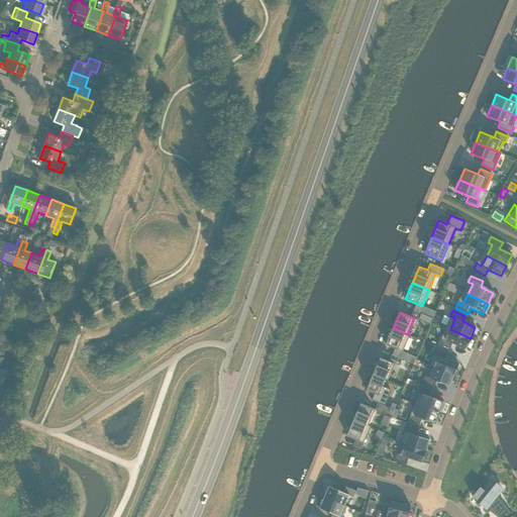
[(433,318),(421,313),(419,319),(430,324),(433,318)]
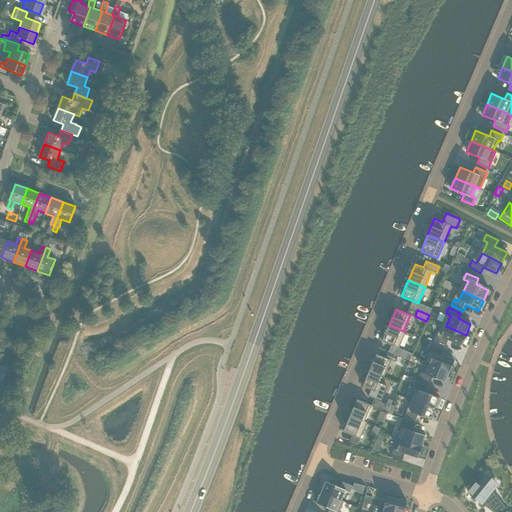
[(405,332),(389,325),(382,341),(398,348),(405,332)]
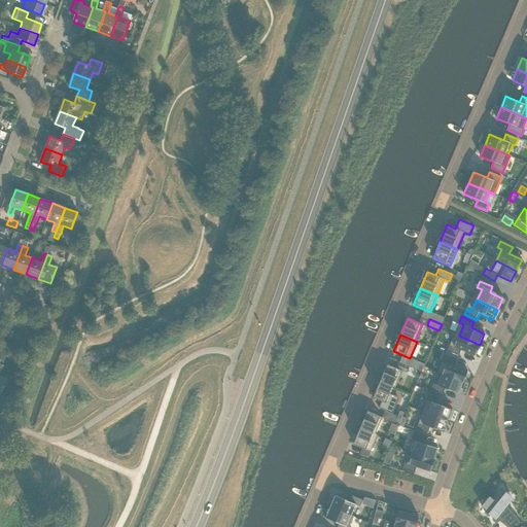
[(480,345),(459,336),(454,346),(449,344),(446,351),(458,356),(461,350),(475,356),(480,345)]
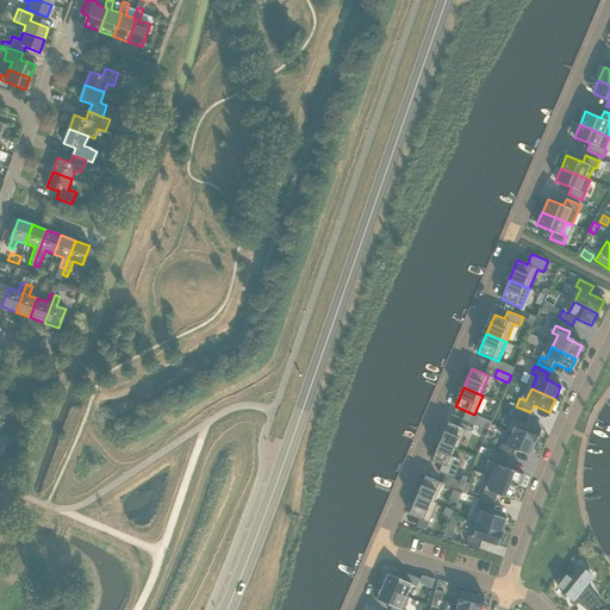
[(529,417),(514,411),(511,418),(516,421),(511,433),(536,443),(541,430),(526,423),(529,417)]
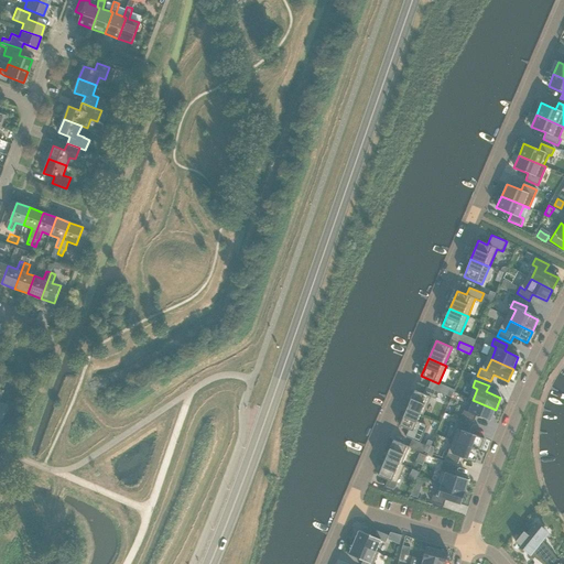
[(0,389),(0,420),(1,416),(8,419),(13,403),(7,401),(6,405),(0,402),(0,397),(2,391),(0,389)]
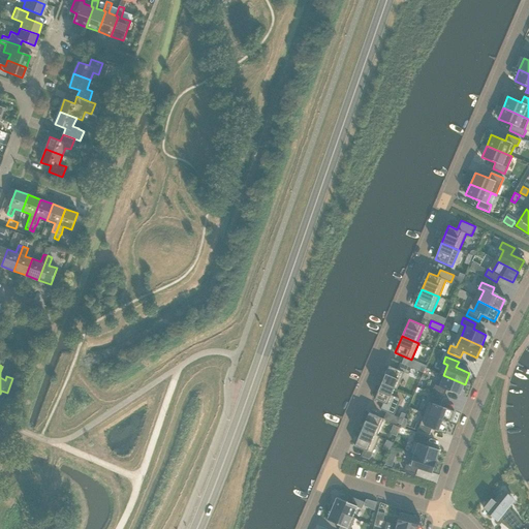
[(404,372),(389,366),(382,382),(397,389),(404,372)]
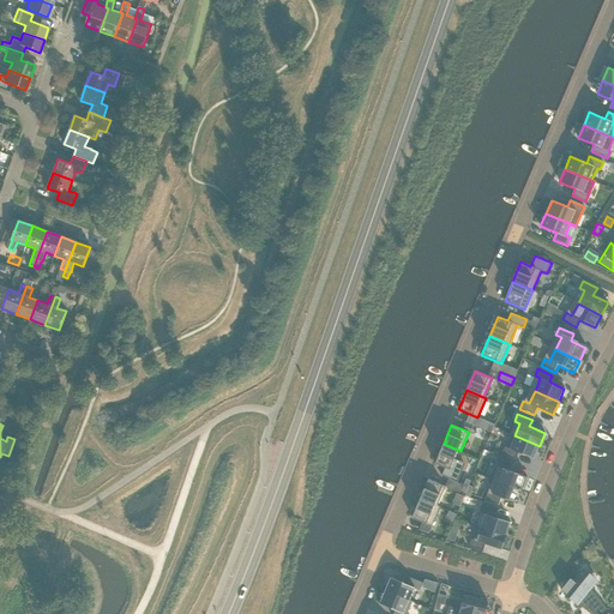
[(540,446),(515,435),(510,449),(504,446),(501,453),(516,459),(518,452),(534,459),(540,446)]
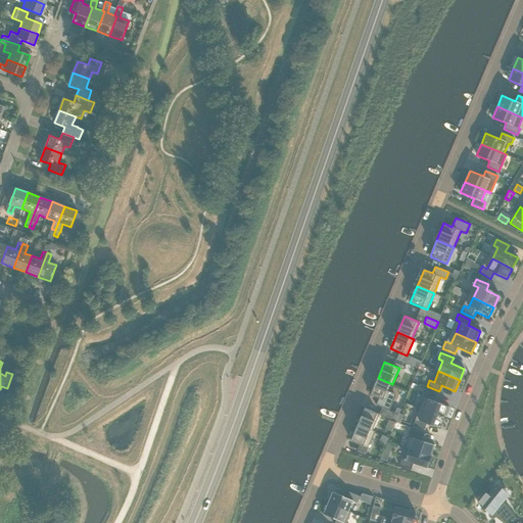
[(392,384),(378,378),(371,394),(383,400),(390,384),(392,385),(392,384)]
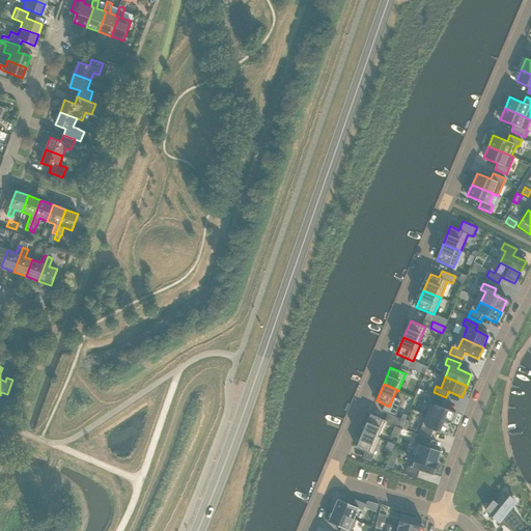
[(444,402),(431,398),(428,404),(434,407),(429,418),(451,425),(455,414),(442,409),(444,402)]
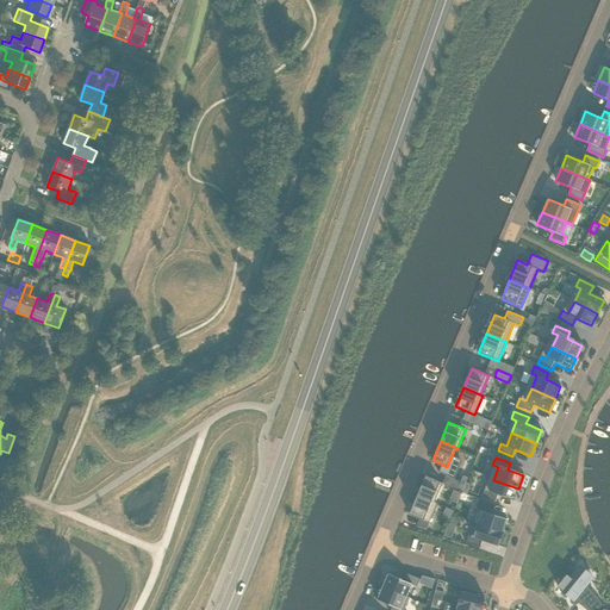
[(442,483),(425,475),(417,496),(437,504),(437,503),(435,502),(443,483),(442,483)]
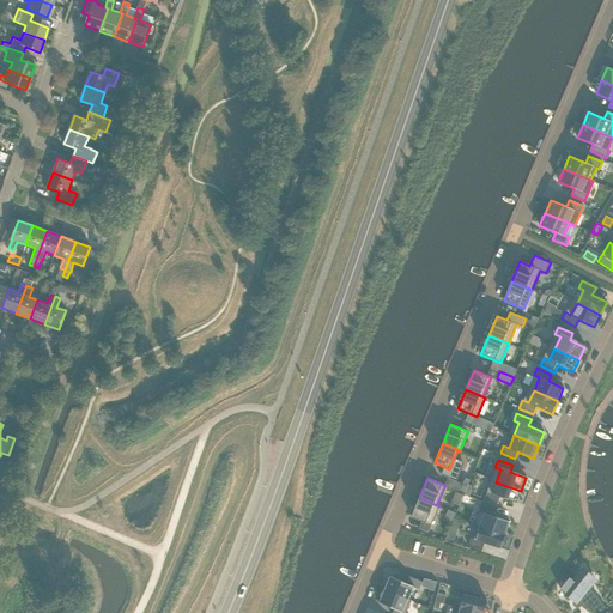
[(462,484),(448,478),(444,485),(445,485),(445,486),(460,492),(460,491),(465,492),(467,487),(467,486),(465,485),(463,484),(462,484)]
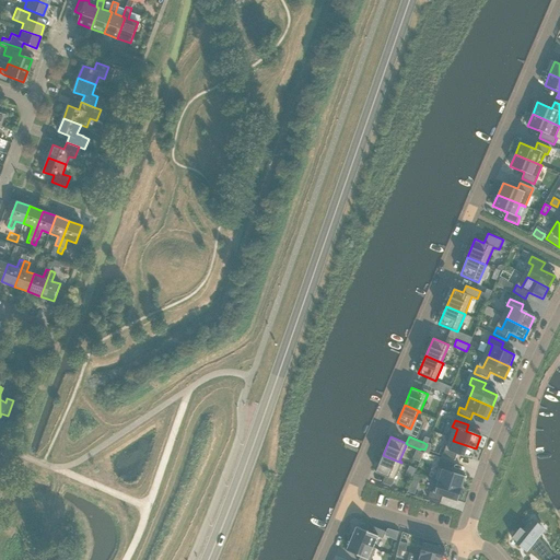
[(476,448),(453,441),(450,453),(443,450),(441,457),(455,463),(457,456),(471,462),(476,448)]
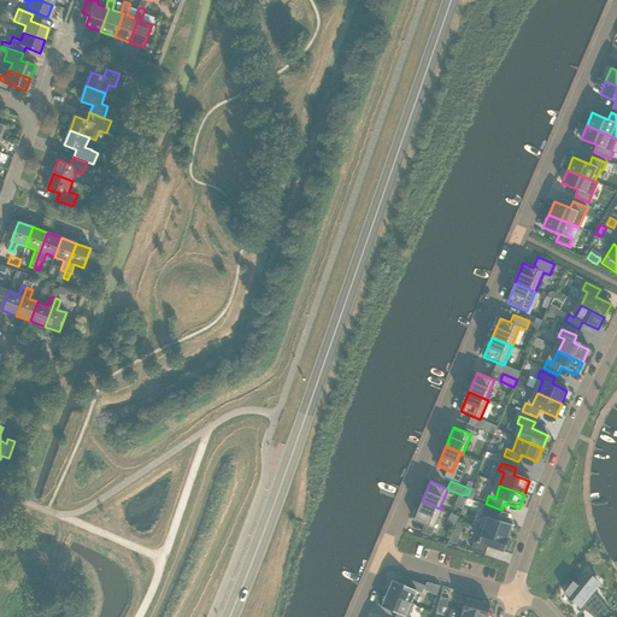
[(468,495),(466,498),(472,500),(476,489),(471,487),(471,488),(470,489),(470,491),(468,495)]
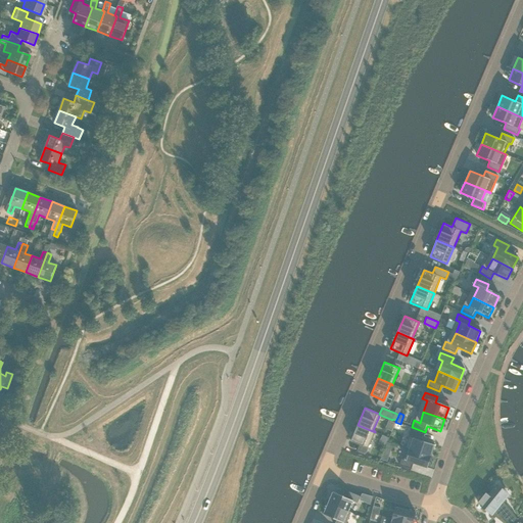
[(375,432),(358,425),(350,441),(368,448),(375,432)]
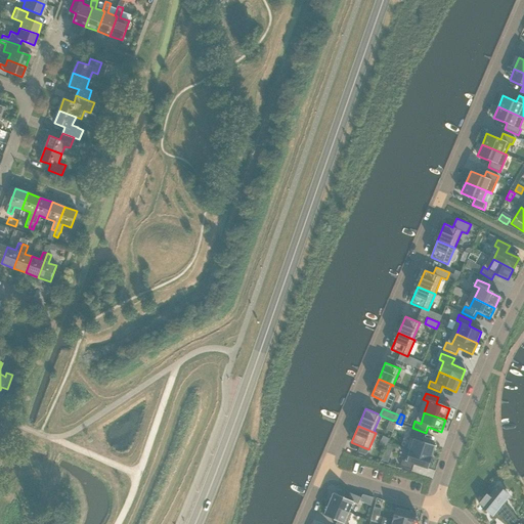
[(424,435),(410,431),(408,438),(413,439),(409,450),(432,457),(435,445),(422,440),(424,435)]
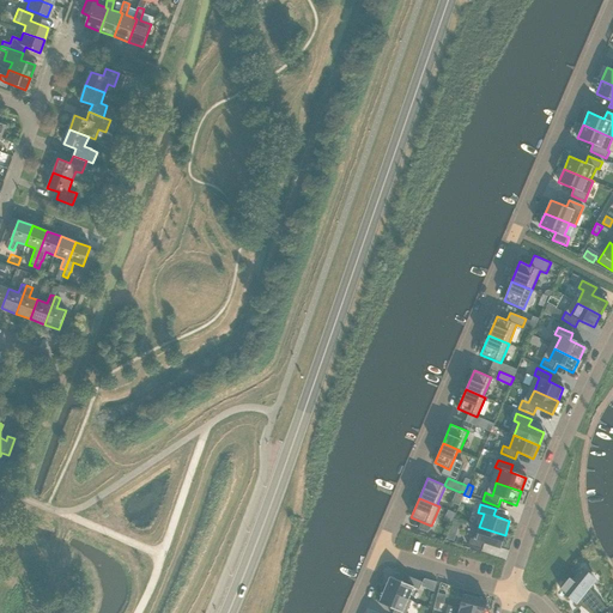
[(505,535),(479,527),(475,539),(469,538),(467,545),(483,551),(485,544),(501,548),(505,535)]
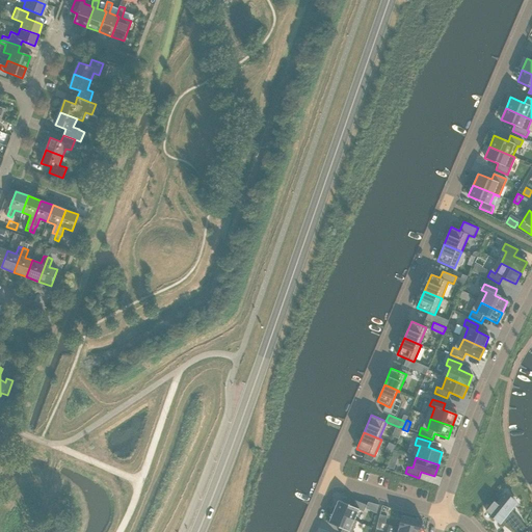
[(390,459),(388,467),(394,470),(397,462),(391,460),(390,459)]
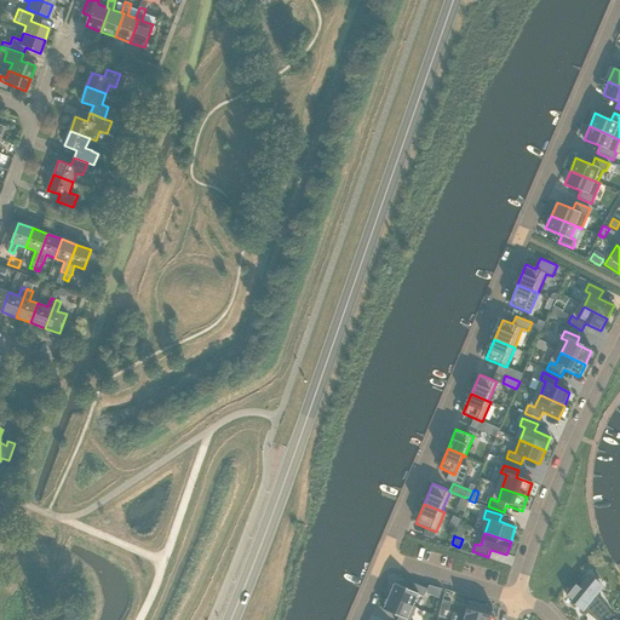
[(440,566),(492,581),(495,567),(445,551),(440,566)]
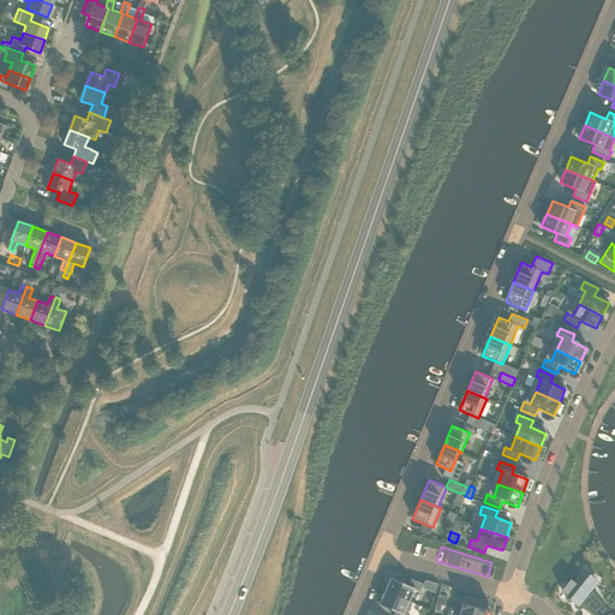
[(598,581),(585,571),(575,583),(572,579),(562,591),(566,593),(566,595),(578,605),(579,604),(589,613),(602,602),(591,589),(598,581)]
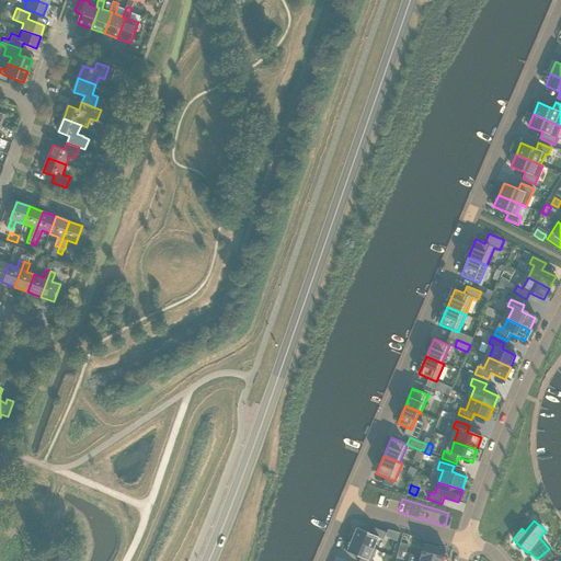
[(357,527),(352,538),(374,548),(379,537),(384,539),(387,533),(374,527),(371,534),(357,527)]
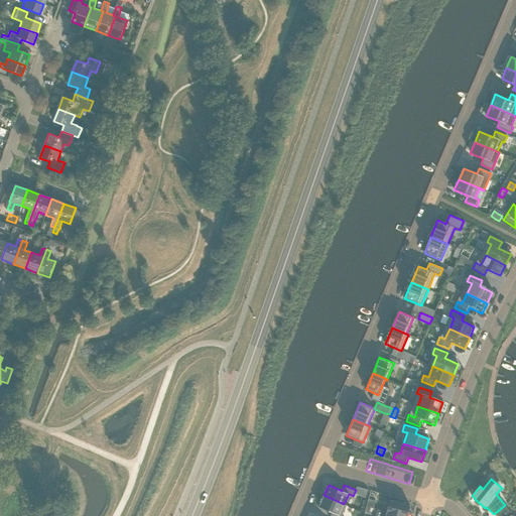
[(324,495),(318,507),(332,512),(330,515),(342,515),(347,505),(344,504),(324,495)]
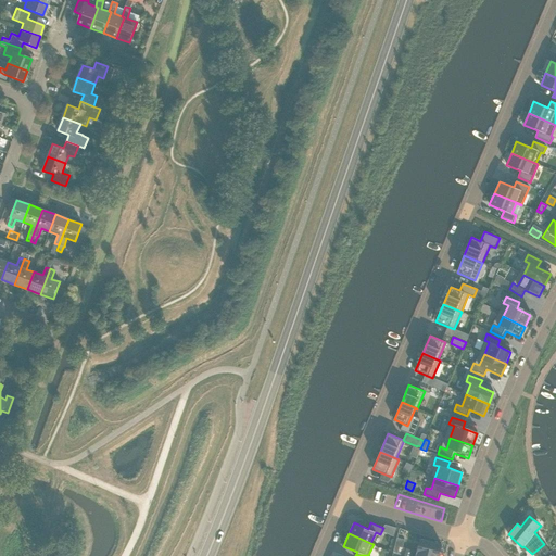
[(396,538),(394,546),(400,547),(402,548),(404,540),(396,538)]
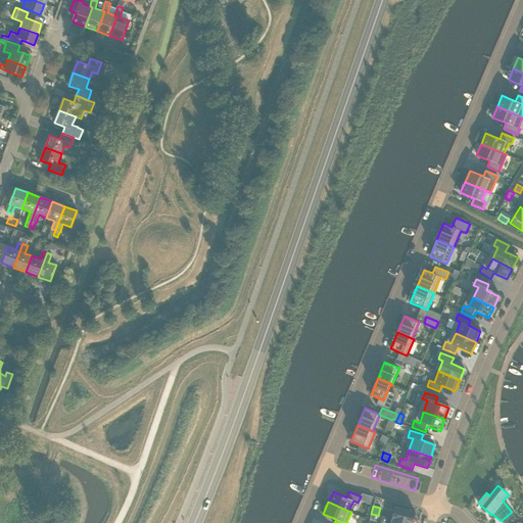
[(394,512),(393,515),(392,519),(409,522),(412,522),(413,522),(414,520),(414,518),(415,516),(415,515),(415,513),(395,508),(395,510),(394,512)]
